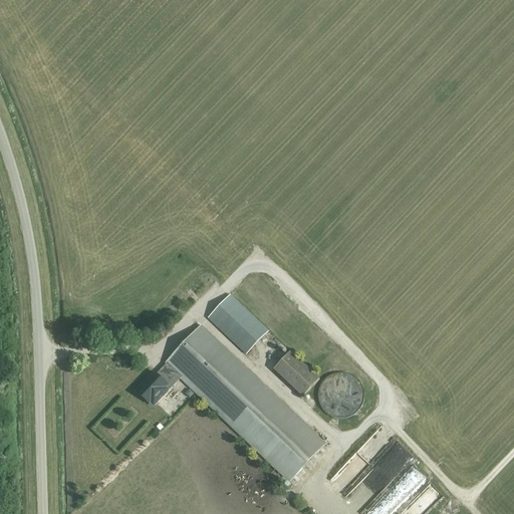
[(267,331),(230,295),(208,319),(245,354),(267,331)]
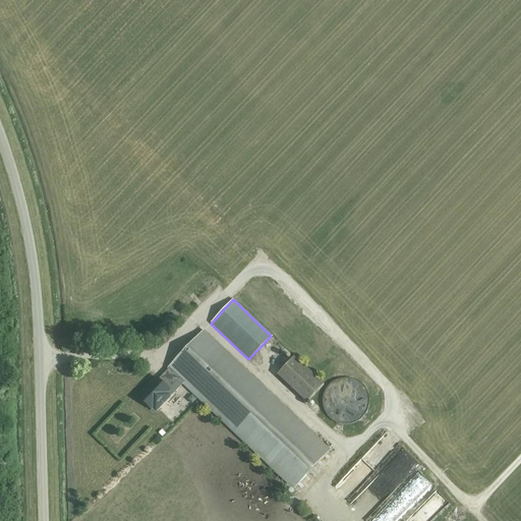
[(156,378),(137,397),(151,410),(151,409),(154,411),(156,411),(182,384),(293,488),(330,451),(204,331),(167,369),(168,369),(158,380),(156,378)]
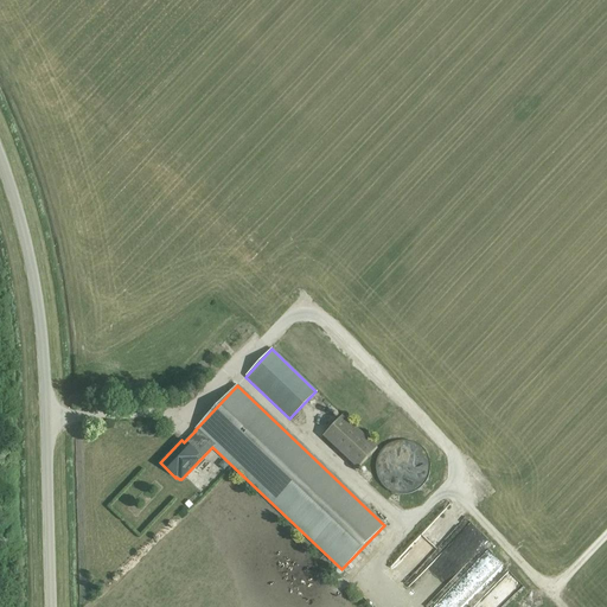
[(377,448),(342,416),(323,436),(357,470),(377,448)]
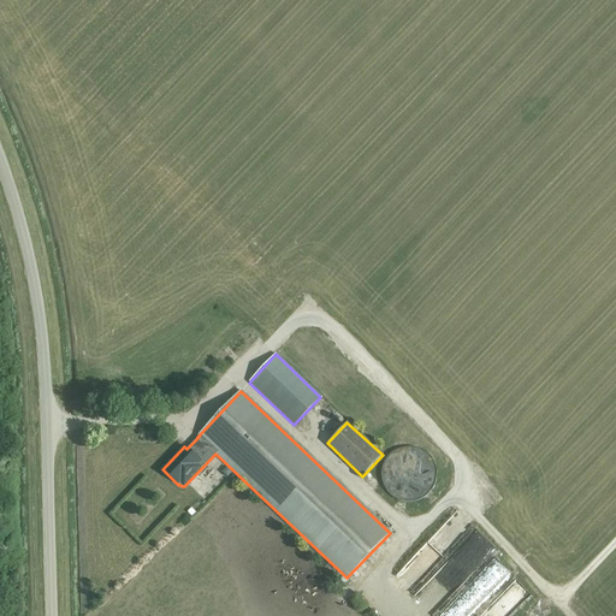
[(383,473),(383,475),(383,478),(383,480),(383,483),(384,484),(385,486),(386,489),(388,491),(389,492),(390,495),(392,496),(394,497),(396,498),(398,499),(400,501),(402,501),(404,502),(407,502),(409,502),(412,502),(414,502),(416,501),(419,501),(421,499),(422,498),(425,497),(427,496),(428,495),(430,492),(431,491),(433,489),(433,486),(434,484),(436,483),(436,480),(436,478),(437,475),(436,473),(436,471),(436,468),(434,466),(433,463),(433,462),(431,460),(430,457),(428,456),(426,455),(425,452),(422,451),(421,450),(419,450),(416,449),(414,449),(412,448),(409,448),(407,448),(404,449),(402,449),(400,450),(398,450),(396,451),(394,452),(392,455),(390,456),(389,457),(388,460),(386,462),(385,463),(384,466),(383,468),(383,471),(383,473)]
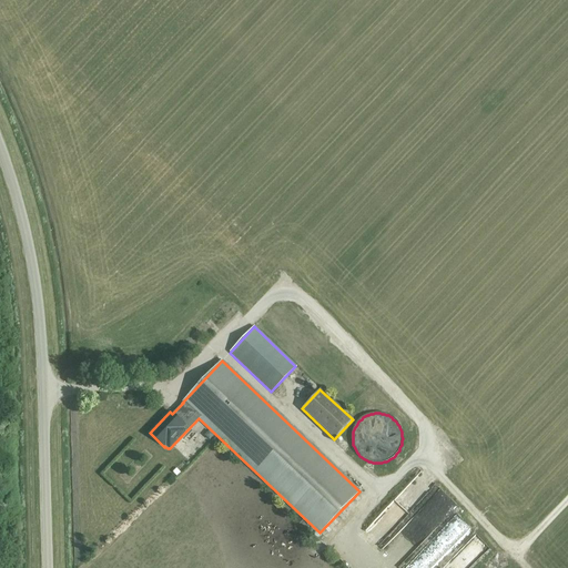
[(392,498),(361,533),(375,545),(406,511),(392,498)]
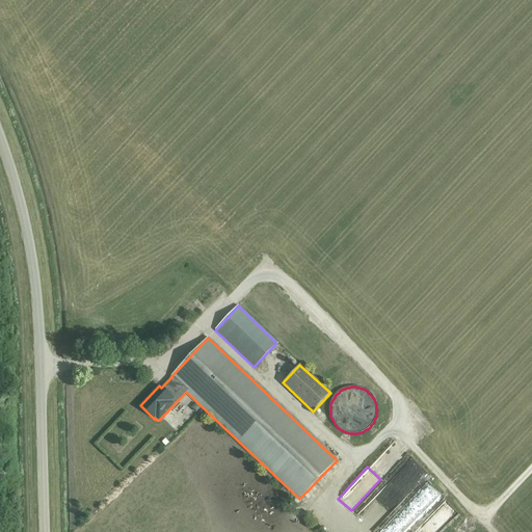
[(358,511),(370,523),(404,487),(391,475),(378,487),(377,486),(371,491),(378,498),(370,506),(367,503),(358,511)]
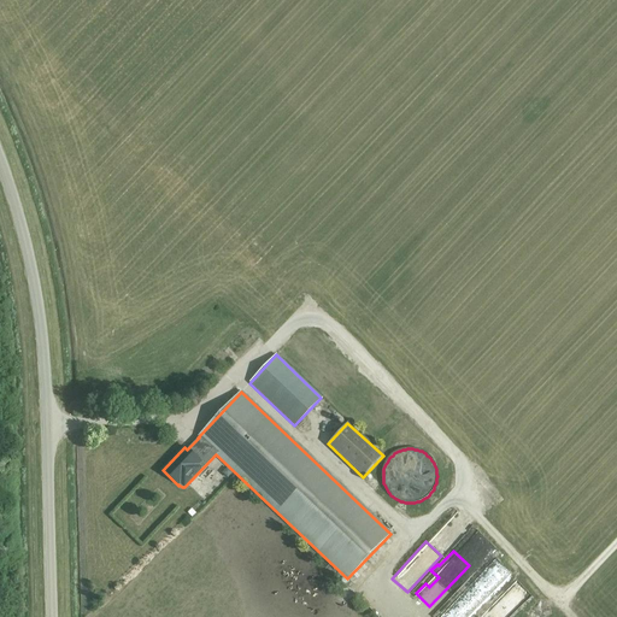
[(513,580),(474,616),(504,616),(528,594),(513,580)]
